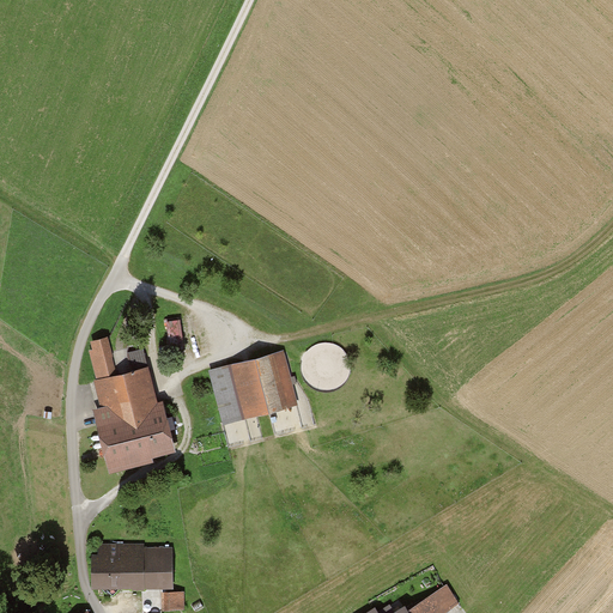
[(101,406),(95,408),(111,469),(150,460),(149,454),(175,447),(163,400),(158,401),(149,365),(117,374),(108,337),(91,340),(93,350),(90,351),(97,378),(93,380),(101,406)]
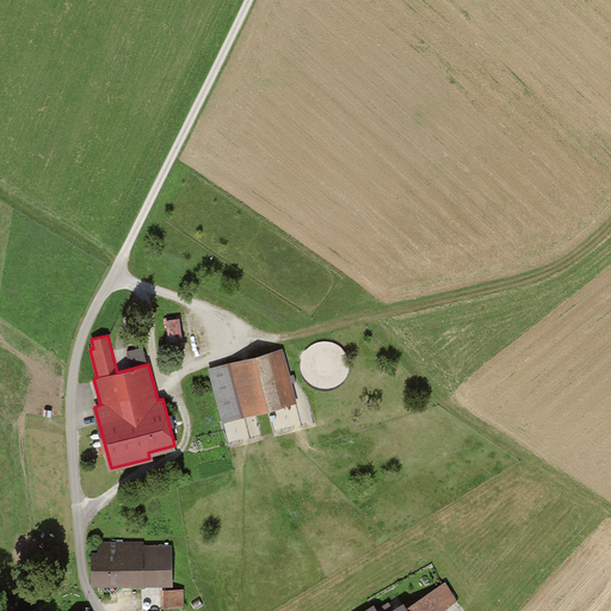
[(283,349),(209,369),(222,420),(297,400),(283,349)]
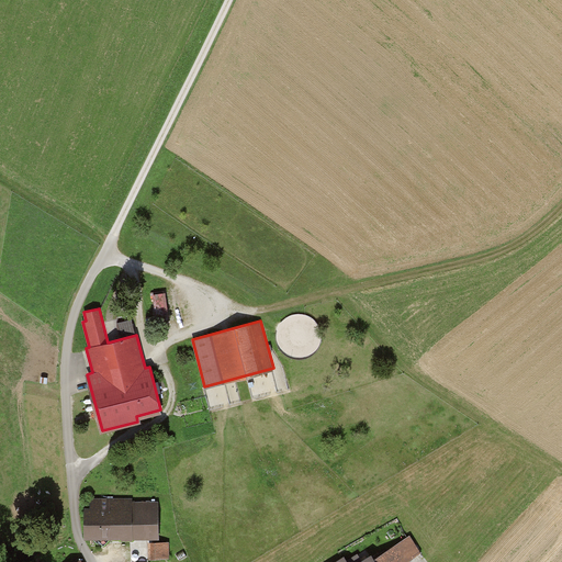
[(161,539),(161,498),(87,498),(87,539),(161,539)]
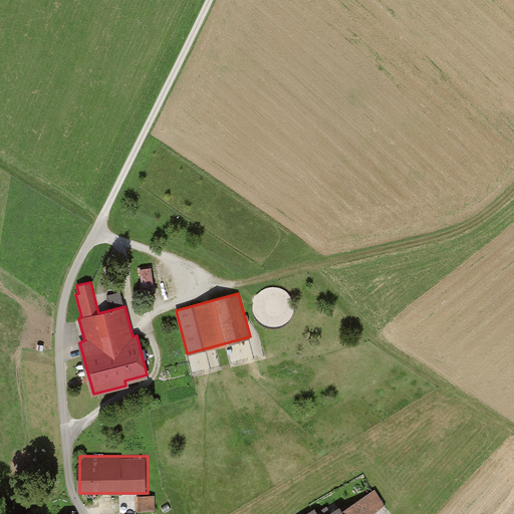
[(317,513),(313,506),(299,513),(367,513),(383,504),(372,486),(339,508),(337,504),(321,513),(317,513)]
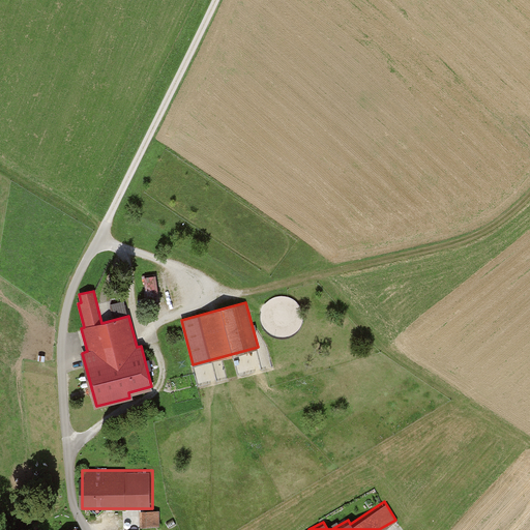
[(138,525),(157,525),(157,510),(138,510),(138,525)]
